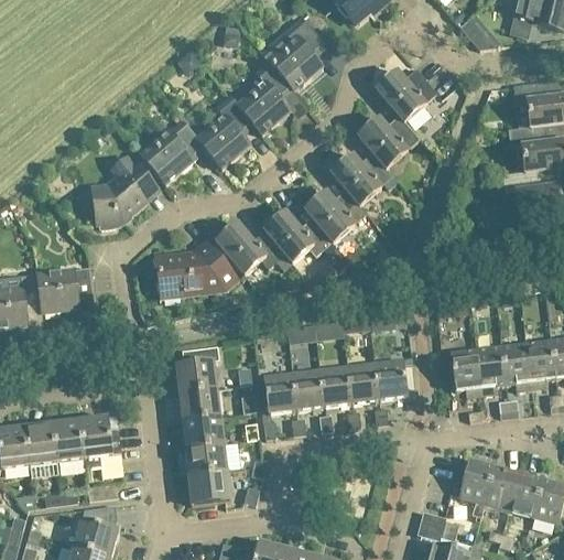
[(334,0),(354,23),(376,3),(378,6),(384,0),(334,0)]
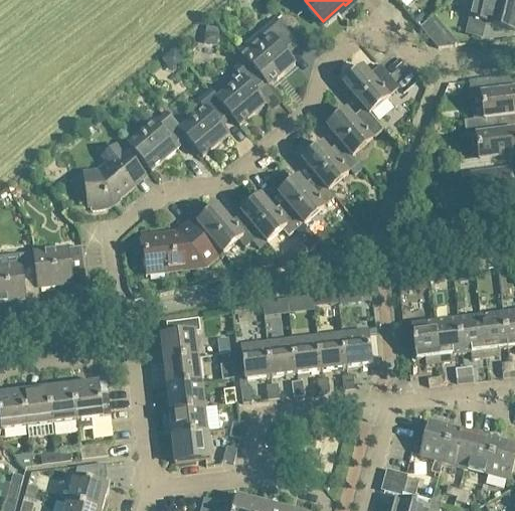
[(514,28),(514,26),(514,0),(472,0),(470,7),(476,9),(474,16),(486,19),(485,20),(514,28)]
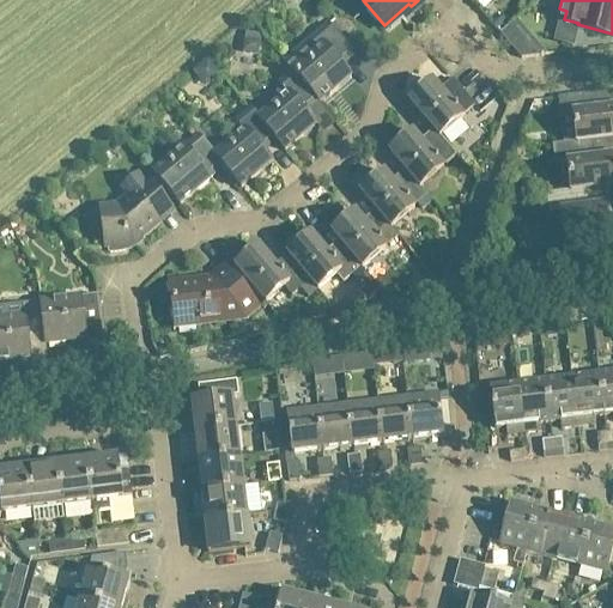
[(499,7),(489,17),(495,24),(507,14),(499,7)]
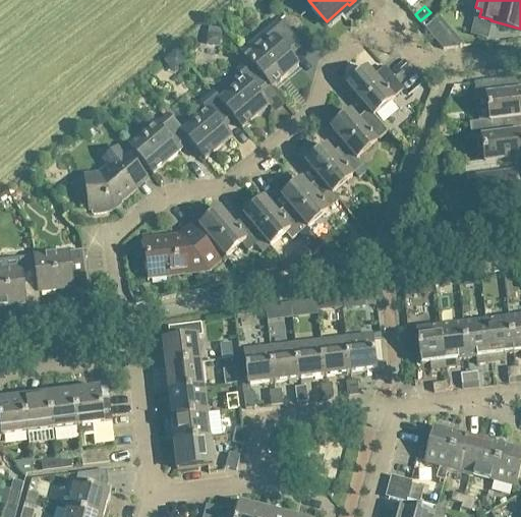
[(289,52),(300,43),(278,16),(241,48),(248,57),(271,83),(297,61),(289,52)]
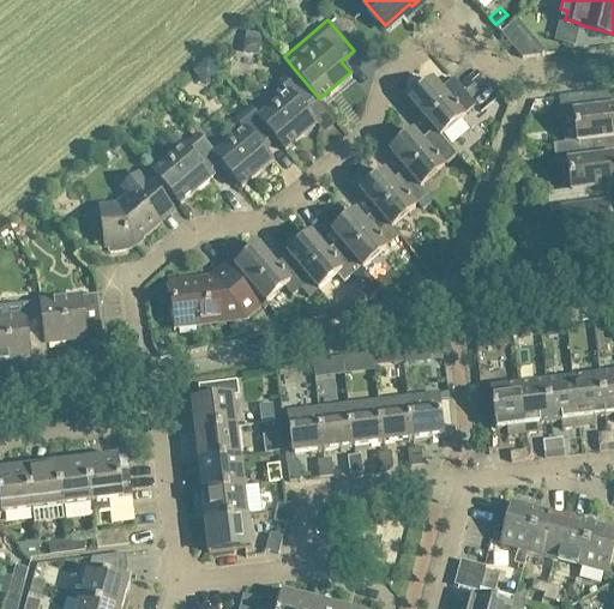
[(245,29),(242,49),(259,50),(260,30),(245,29)]
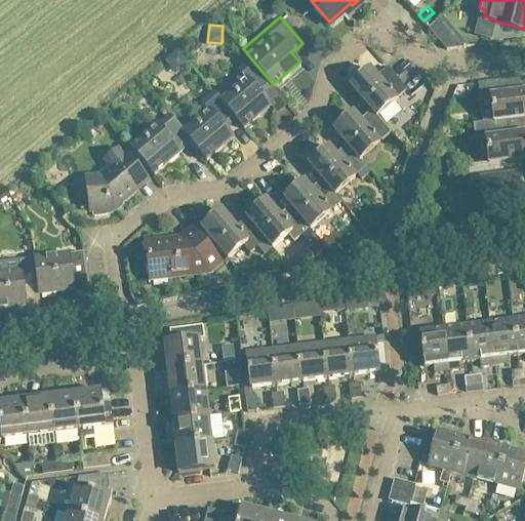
[(261,93),(273,84),(250,57),(238,68),(245,76),(220,96),(219,97),(236,117),(243,126),(270,104),(261,93)]
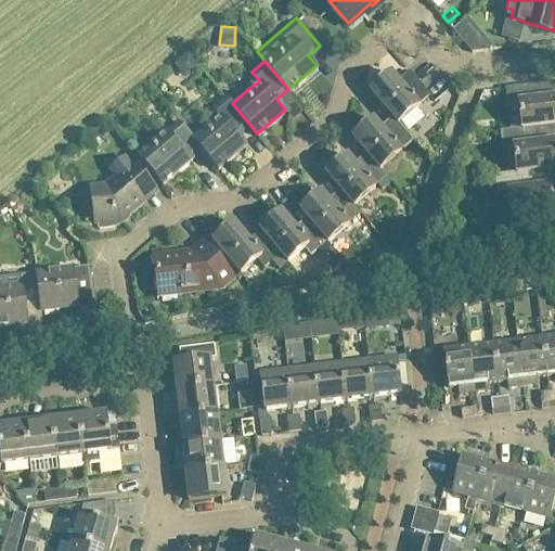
[(417,101),(429,91),(409,67),(397,77),(390,68),(369,87),(391,114),(391,113),(397,119),(398,119),(418,102),(417,101)]
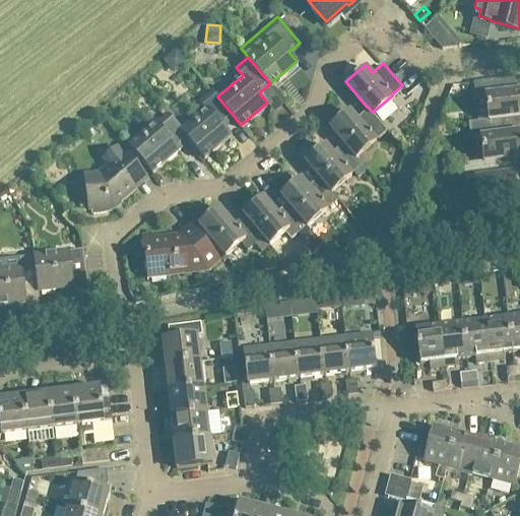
[(484,92),(488,117),(500,116),(519,113),(519,86),(507,88),(506,75),(473,79),(474,94),(484,92)]
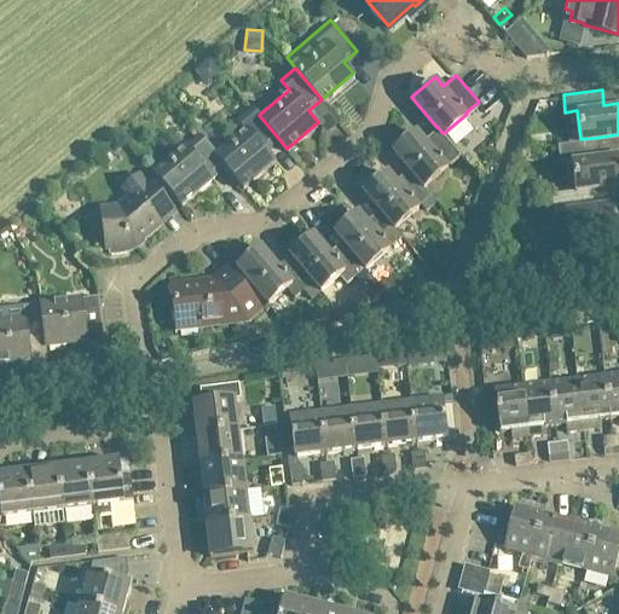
[(278,138),(259,115),(260,114),(252,105),(237,117),(244,127),(215,151),(215,152),(226,164),(225,164),(243,186),(275,160),(265,149),(278,138)]
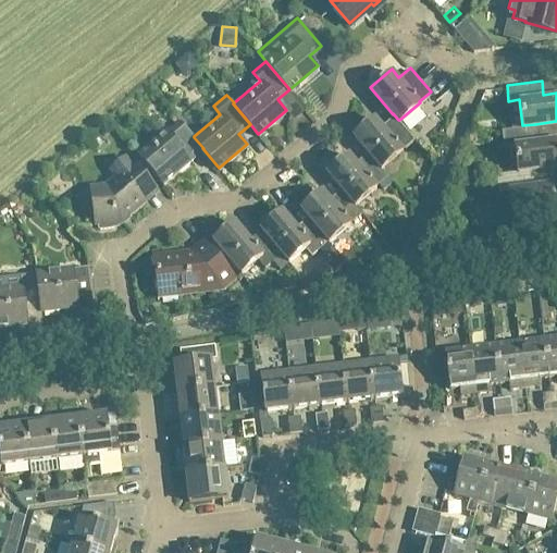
[(401,147),(413,137),(399,120),(398,120),(393,113),(393,114),(381,124),(374,115),(353,134),(367,150),(381,167),(381,166),(401,148),(401,147)]
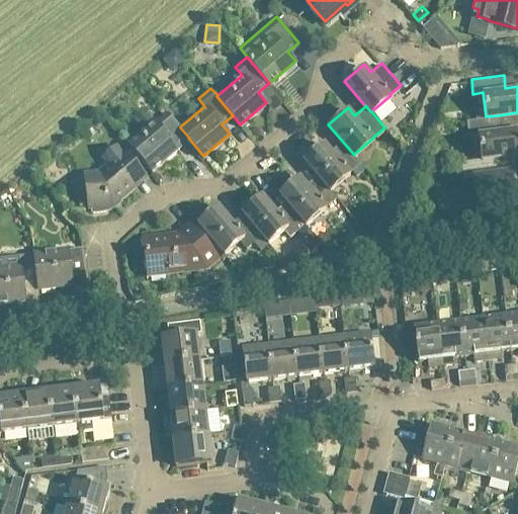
[(188,138),(189,138),(180,127),(180,126),(167,111),(155,120),(154,119),(127,142),(152,170),(178,148),(177,148),(188,138)]
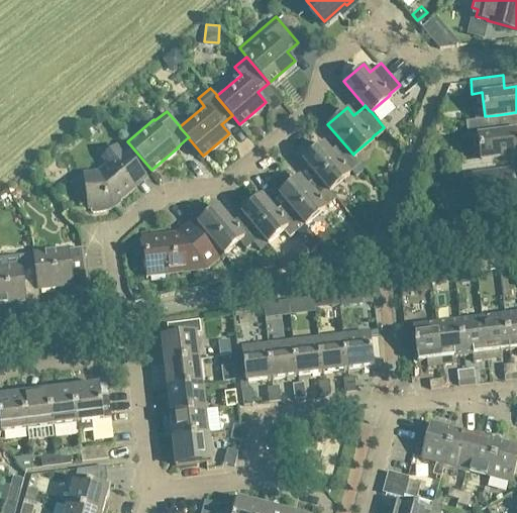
[(477,133),(480,158),(492,157),(513,154),(513,155),(516,154),(516,128),(516,127),(499,129),(497,115),(485,116),(464,118),(467,134),(477,133)]
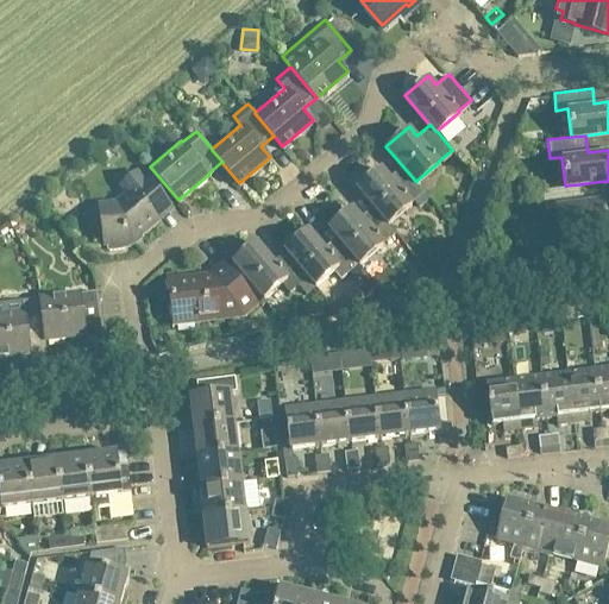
[(410,201),(424,189),(416,181),(416,182),(401,164),(388,175),(381,165),(357,186),(372,203),(388,221),(410,202),(410,201)]
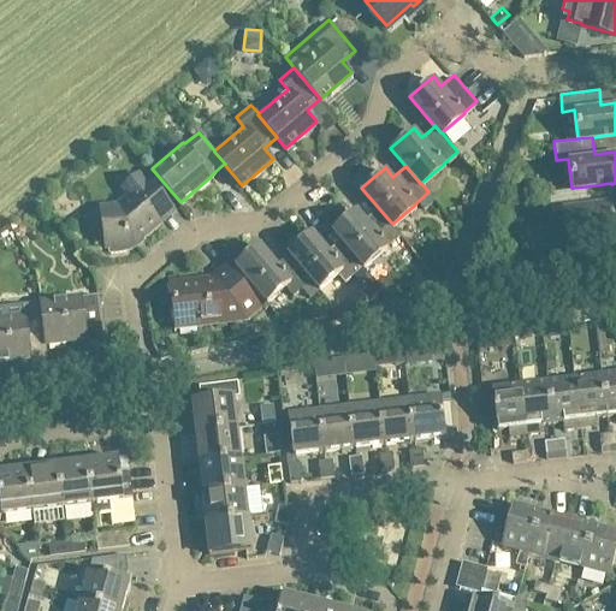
[(173,208),(147,177),(143,179),(137,172),(122,184),(129,193),(117,202),(100,205),(105,244),(134,241),(173,208)]
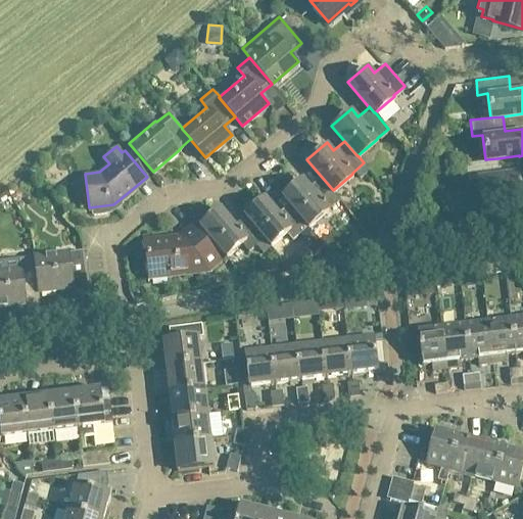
[(485,159),(466,161),(467,178),(477,177),(480,202),(521,197),(518,170),(500,173),(497,158),(485,159)]
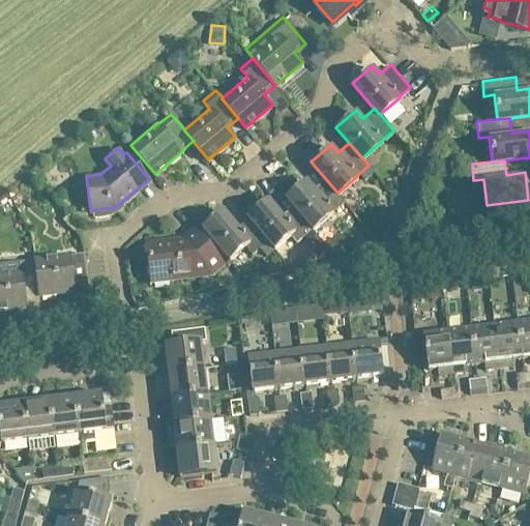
[(331,209),(344,200),(337,193),(324,177),(313,186),(305,179),(286,197),(292,204),(312,227),(312,228),(332,210),(331,209)]
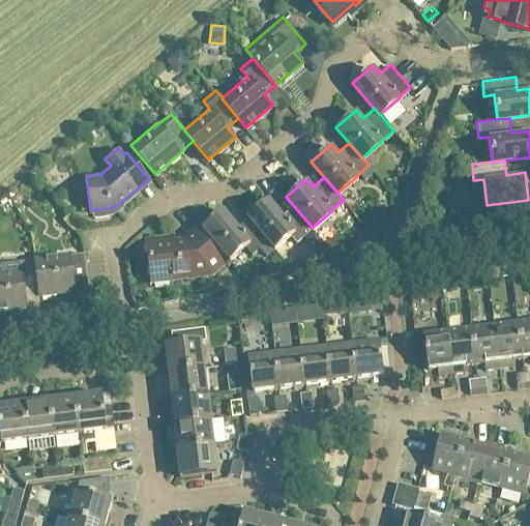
[(312,227),(292,204),(281,213),(268,198),(247,215),(247,216),(248,215),(267,238),(267,239),(273,246),(290,233),(296,240),(312,227)]
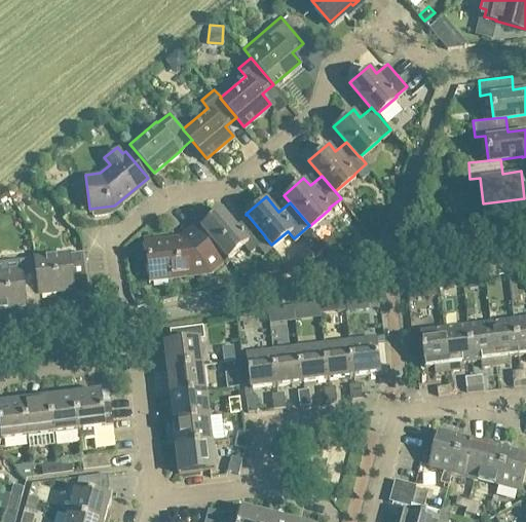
[(247,214),(246,215),(235,224),(221,208),(200,224),(227,256),(242,243),(250,250),(265,237),(265,236),(247,214)]
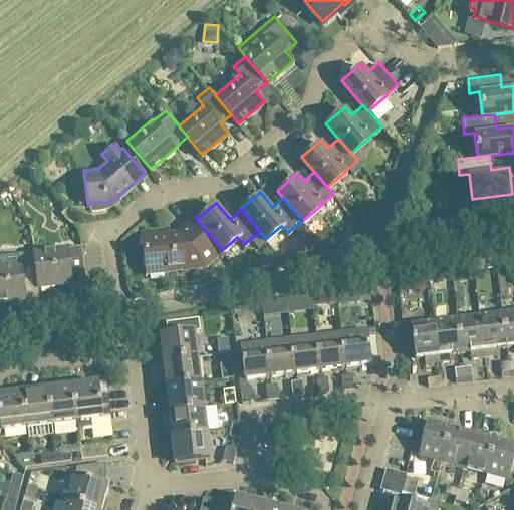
[(216,255),(190,225),(177,235),(174,232),(155,234),(155,232),(142,234),(147,271),(196,265),(202,260),(205,264),(216,255)]
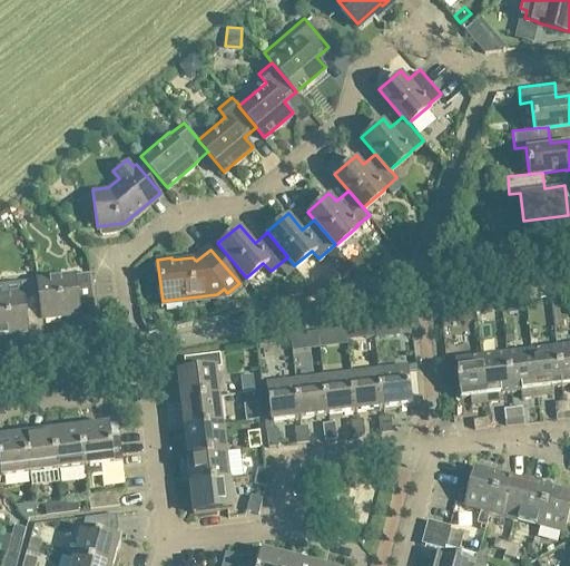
[(94,301),(91,283),(89,270),(37,276),(41,316),(79,312),(78,303),(94,301)]
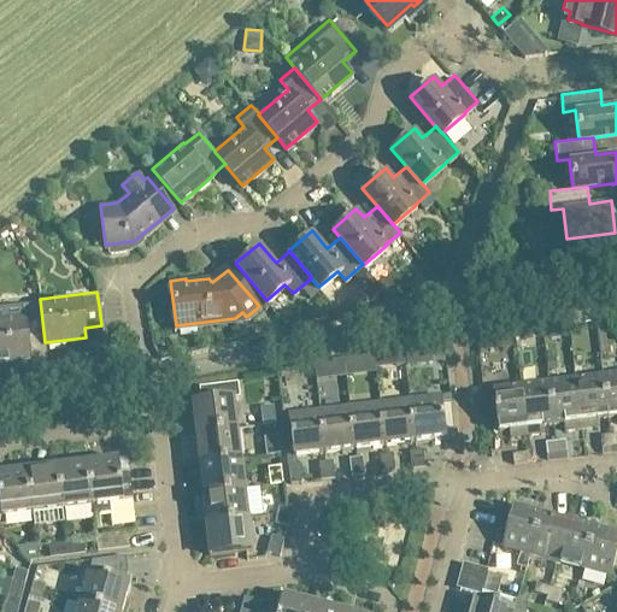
[(45,342),(40,299),(22,301),(23,313),(0,316),(0,359),(29,357),(28,345),(45,342)]
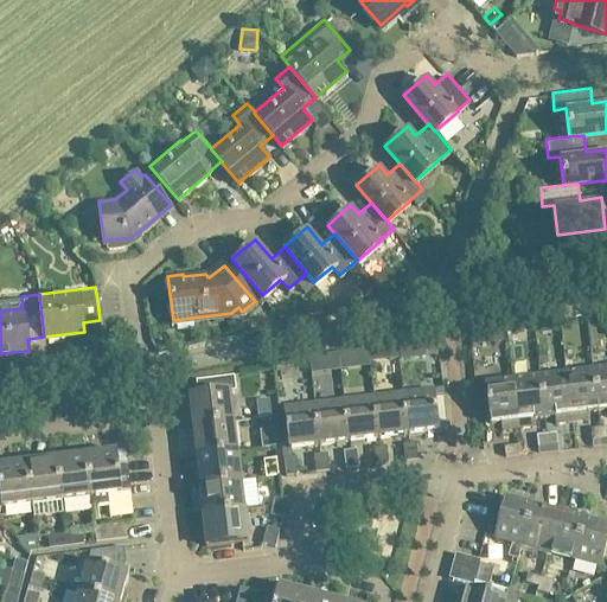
[(423,340),(398,343),(400,356),(425,353),(423,340)]
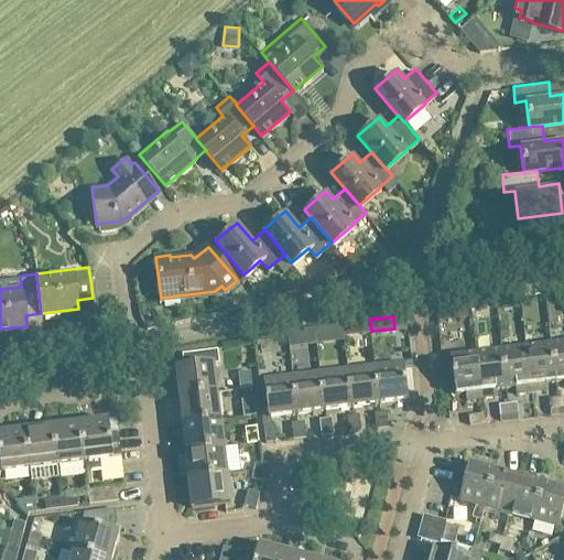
[(563,338),(551,341),(555,379),(563,378),(563,338)]
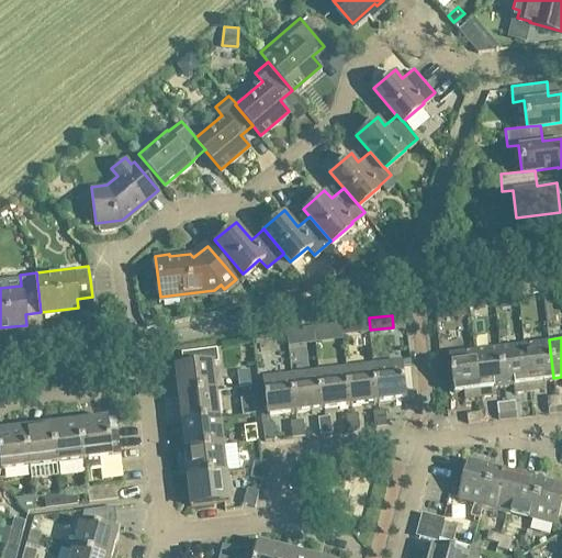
[(553,378),(549,339),(524,343),(529,388),(544,386),(544,379),(553,378)]
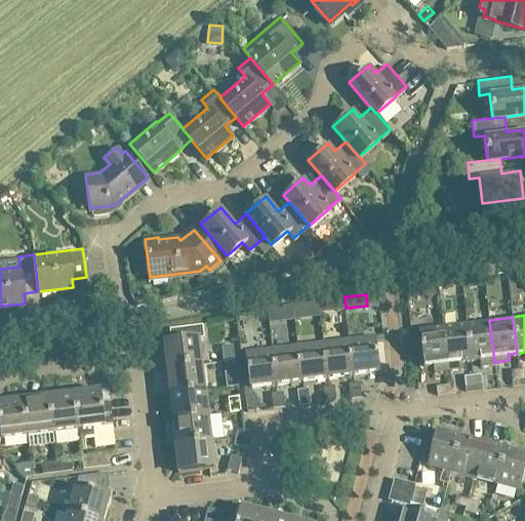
[(494,362),(489,320),(466,322),(470,359),(479,358),(480,364),(494,362)]
